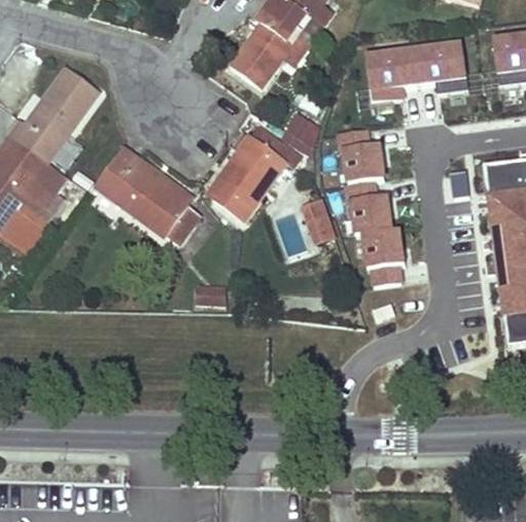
[(323,3),(325,0),(271,0),(268,4),(304,31),(323,3)]
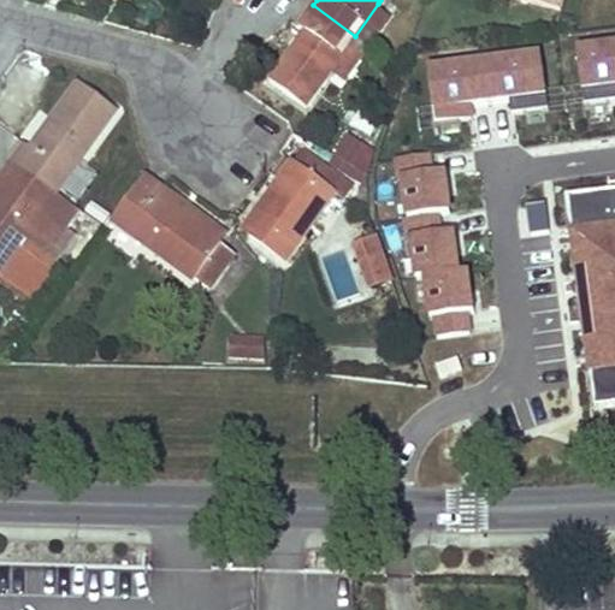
[(392,13),(378,4),(355,36),(368,46),(392,13)]
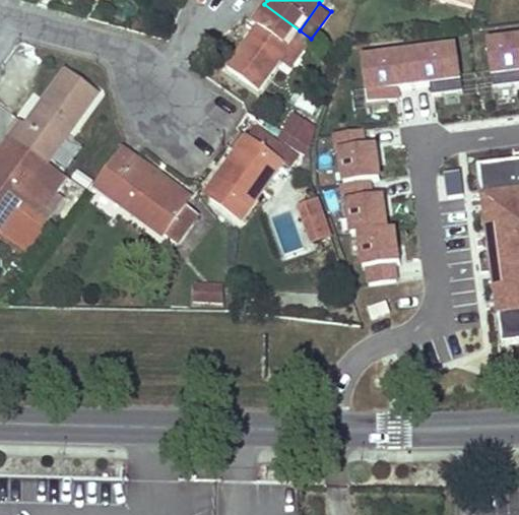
[(229,65),(259,86),(280,58),(300,30),(264,4),(254,19),(259,23),(229,65)]
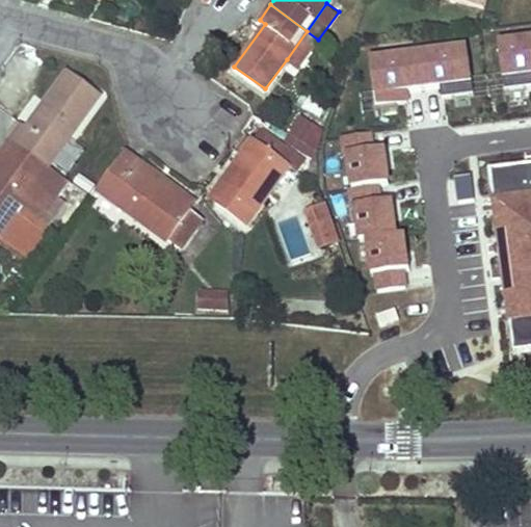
[(318,40),(307,31),(287,59),(298,67),(318,40)]
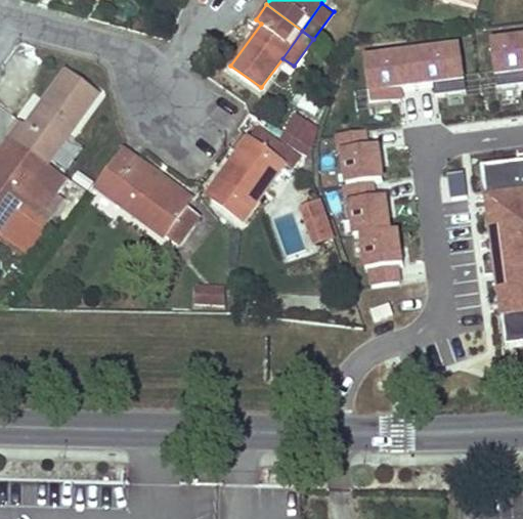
[(522,36),(492,40),(498,85),(522,81),(522,36)]
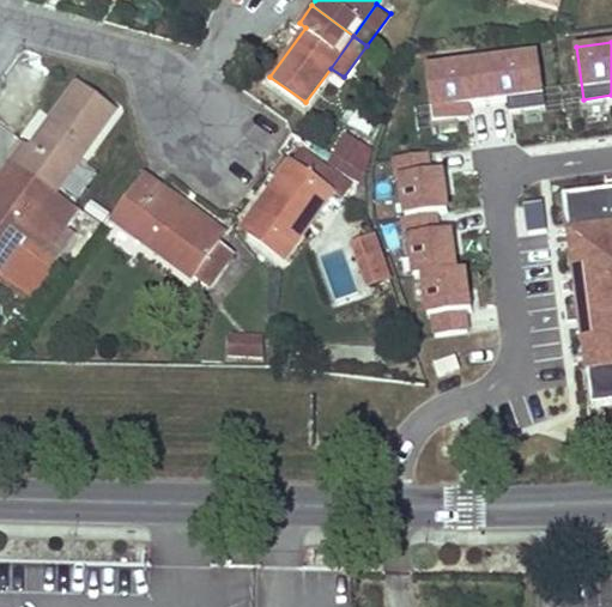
[(470,101),(509,96),(510,109),(547,105),(540,52),(428,66),(435,119),(471,115),(470,101)]
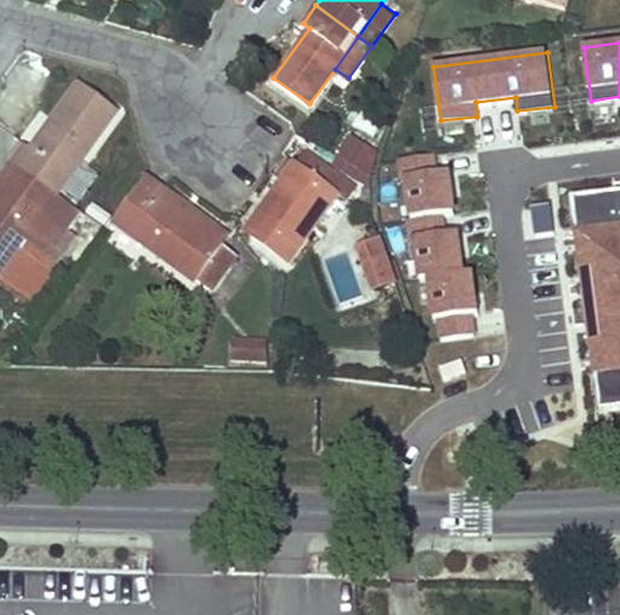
[(15,159),(57,189),(118,107),(81,80),(33,147),(27,141),(15,159)]
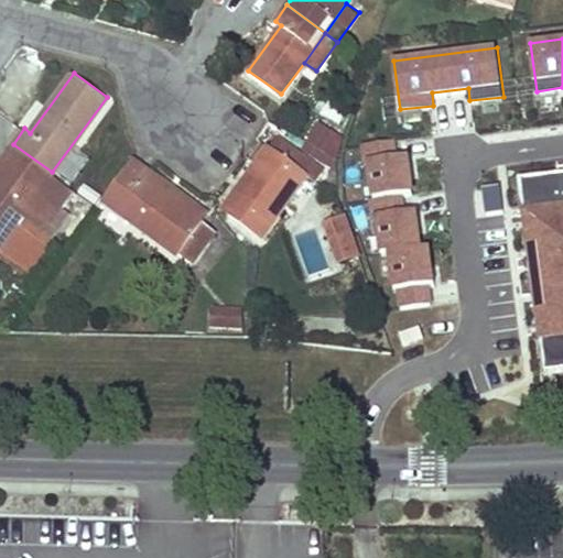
[(321,98),(317,112),(343,117),(346,102),(321,98)]
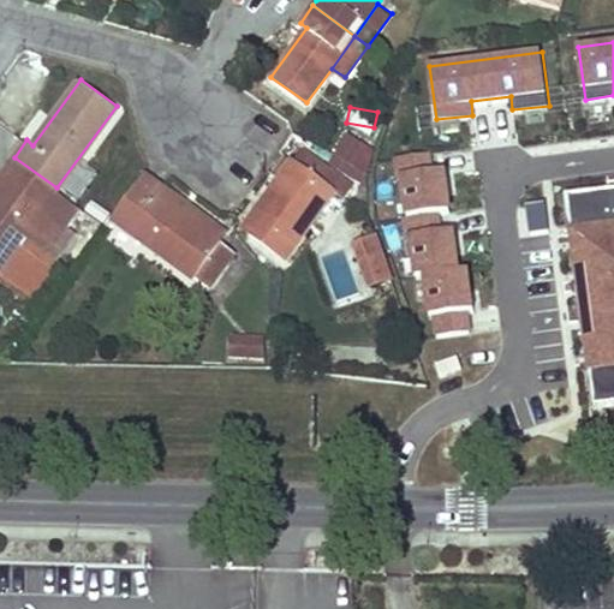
[(251,231),(287,256),(335,189),(345,196),(353,183),(323,161),(322,162),(303,149),(294,159),(292,159),(280,175),(287,180),(251,231)]
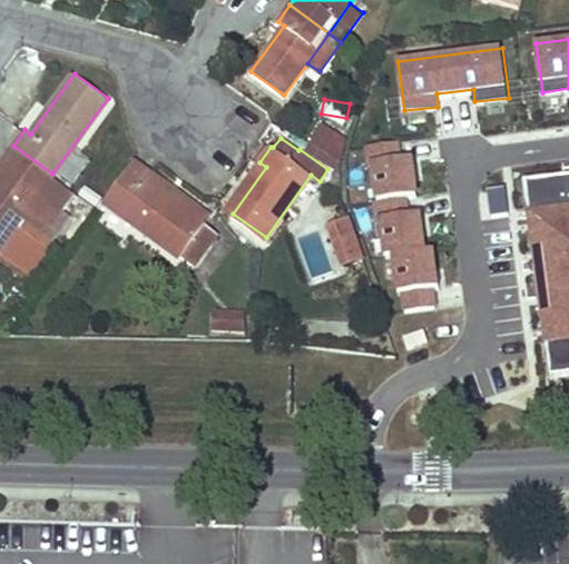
[(341,159),(311,140),(306,147),(334,165),(342,169),(341,159)]
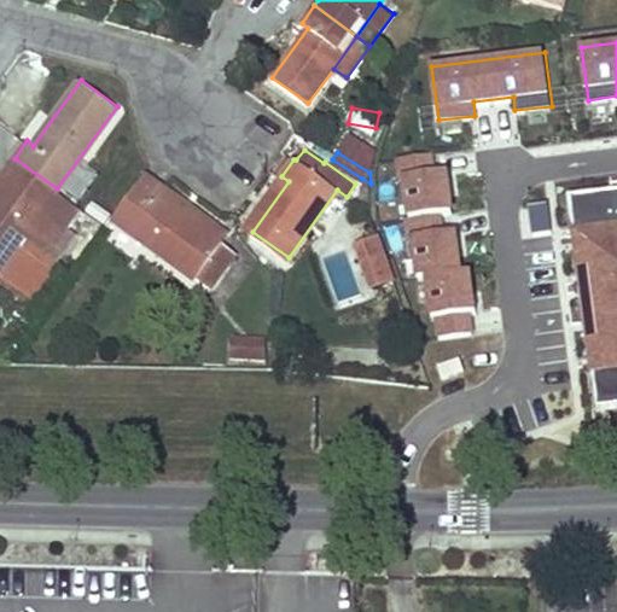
[(477,309),(473,289),(472,289),(470,269),(461,270),(457,231),(443,232),(440,213),(452,211),(448,170),(435,172),(432,152),(400,156),(402,178),(406,176),(412,215),(409,216),(412,237),(415,237),(421,275),(429,274),(435,315),(438,314),(441,334),(472,330),(470,310),(477,309)]
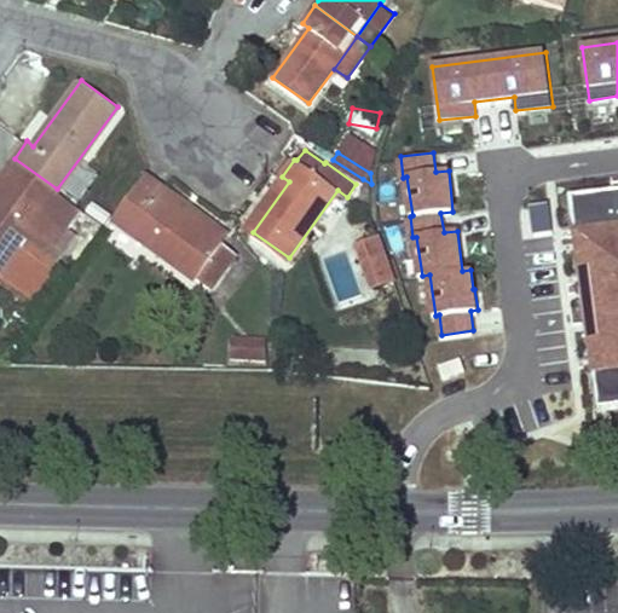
[(294,160),(287,154),(275,172),(282,177),(294,160)]
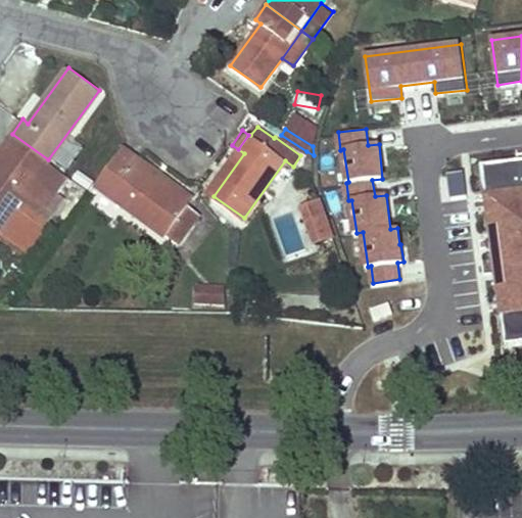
[(0,161),(0,226),(36,177),(56,191),(68,175),(48,159),(12,134),(2,148),(7,152),(0,161)]
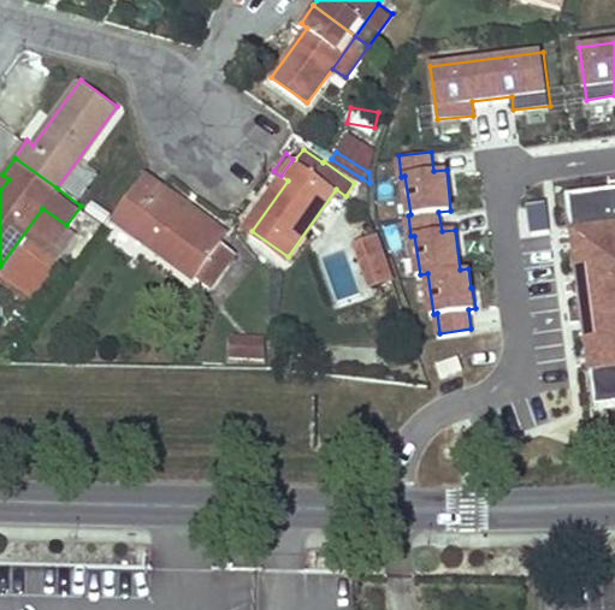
[(236,248),(224,238),(157,191),(163,185),(145,172),(113,215),(210,284),(236,248)]
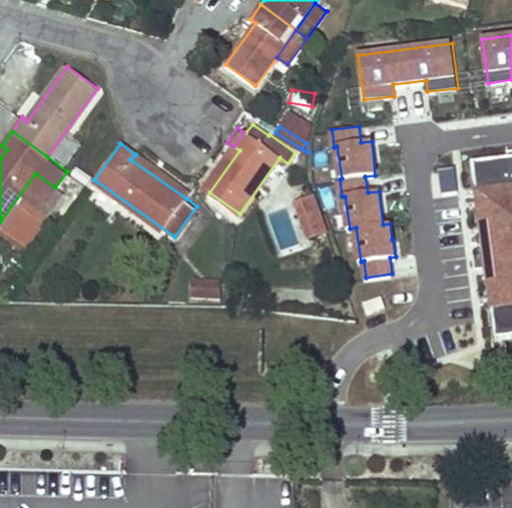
[(203,187),(209,192),(239,150),(233,146),(203,187)]
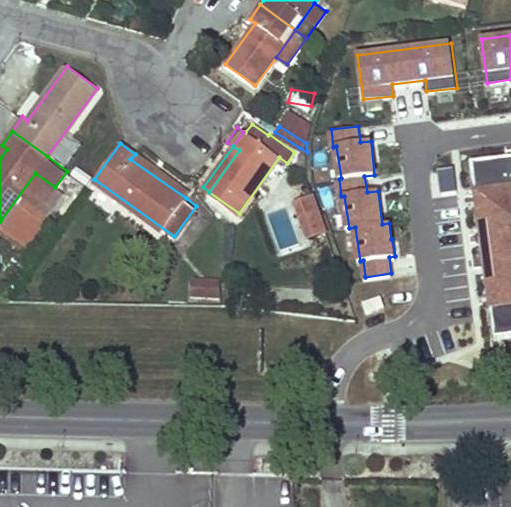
[(307,152),(300,148),(295,169),(307,171),(307,152)]
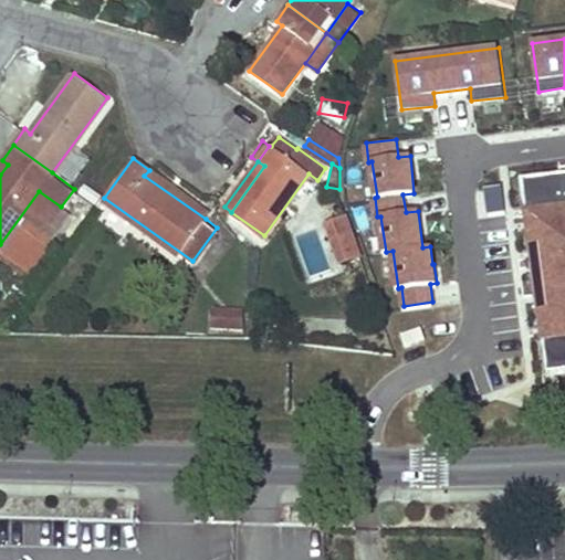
[(144,176),(206,219),(209,213),(149,170),(144,176)]
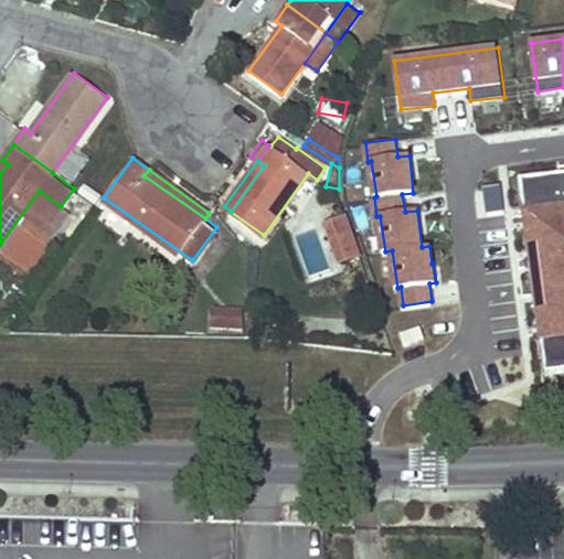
[(563,173),(522,179),(528,217),(563,212),(563,221),(532,225),(541,290),(563,287),(563,296),(542,299),(546,333),(542,334),(547,372),(563,368),(563,173)]
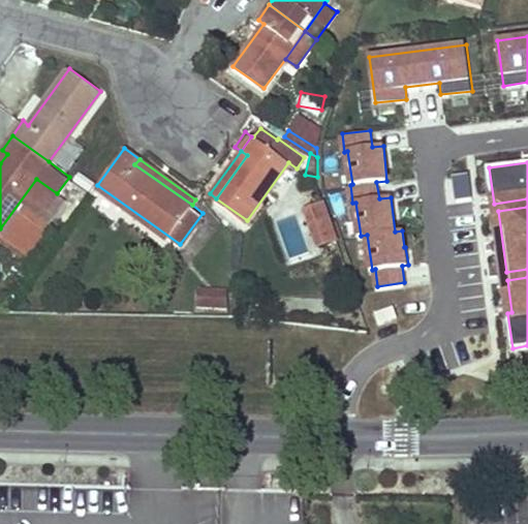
[(87,189),(69,177),(57,193),(62,197),(57,204),(70,213),(87,189)]
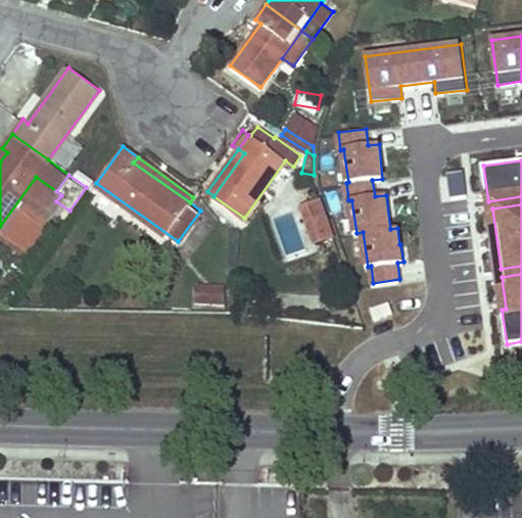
[(338,187),(326,189),(330,209),(342,207),(338,187)]
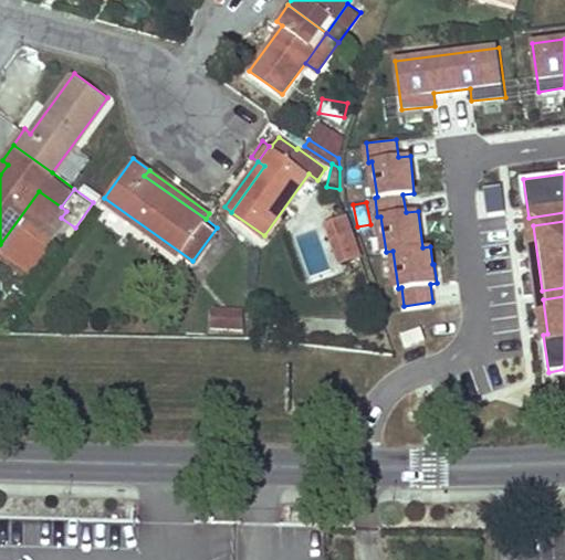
[(50,224),(35,213),(29,223),(42,233),(50,224)]
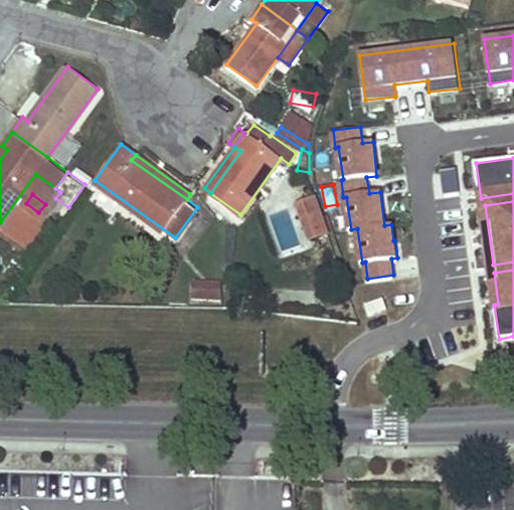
[(315,194),(300,199),(313,237),(328,232),(315,194)]
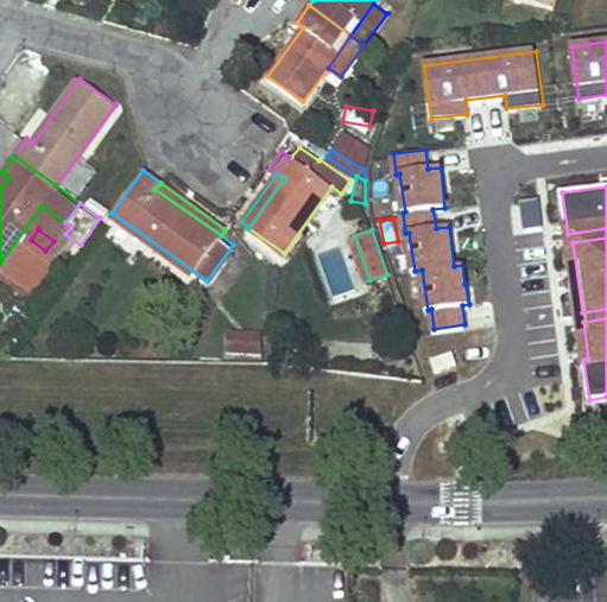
[(263,350),(264,331),(228,329),(227,349),(263,350)]
